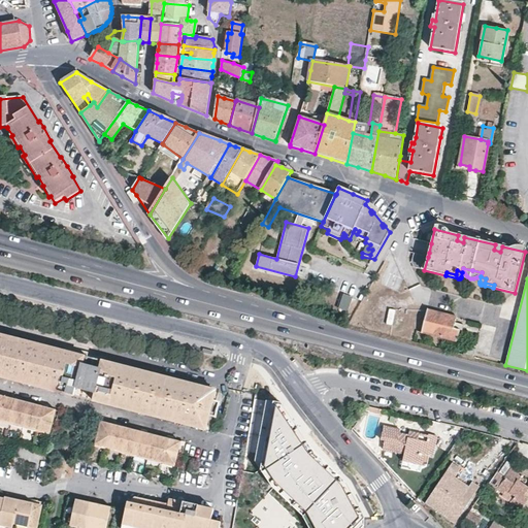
[(338,307),(348,310),(353,296),(342,292),(338,307)]
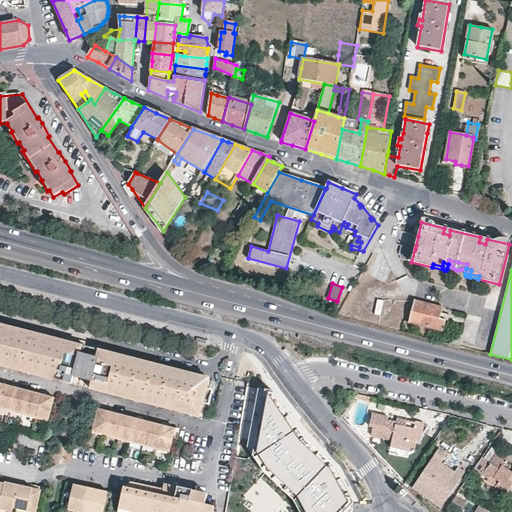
[(377,298),(374,313),(381,314),(384,300),(377,298)]
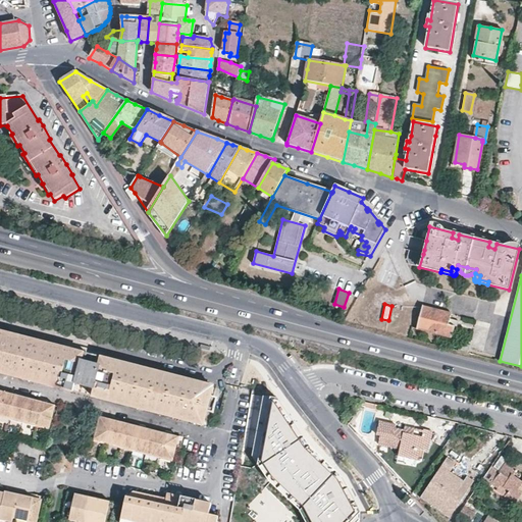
[(450,319),(452,314),(422,306),(416,328),(452,337),(456,321),(450,319)]
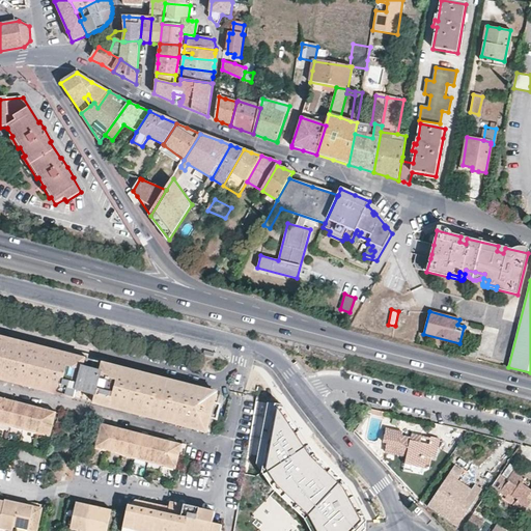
[(0,336),(0,378),(75,397),(76,390),(82,366),(84,359),(71,355),(57,352),(44,348),(31,345),(16,341),(3,338),(0,336)]
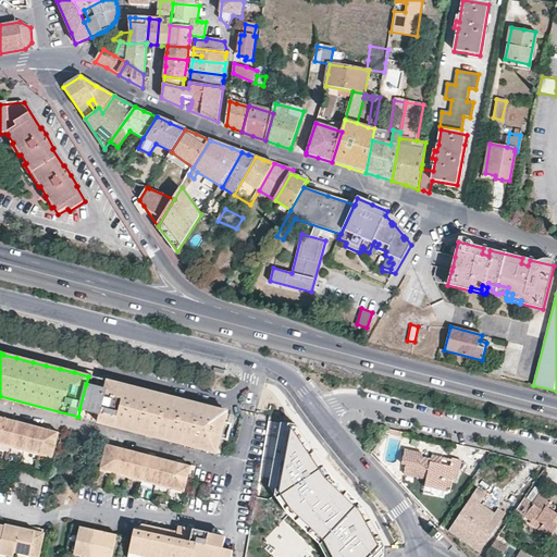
[(491,374),(499,376),(503,366),(494,363),(491,374)]
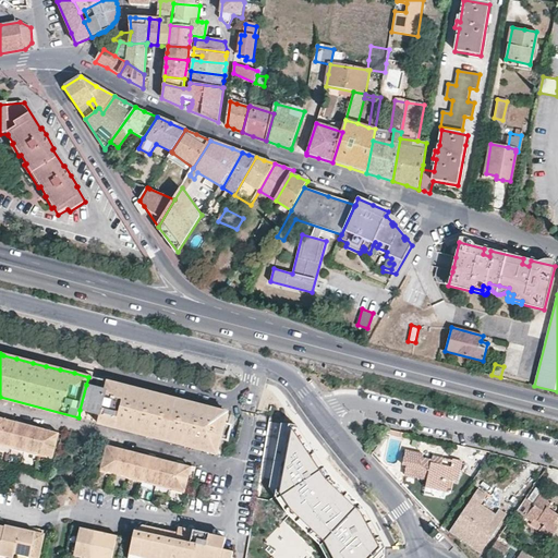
[(113,384),(109,381),(107,390),(86,385),(80,410),(99,415),(97,423),(217,453),(220,439),(228,441),(232,425),(225,423),(228,413),(214,409),(197,405),(183,401),(167,397),(148,392),(131,388),(113,384)]
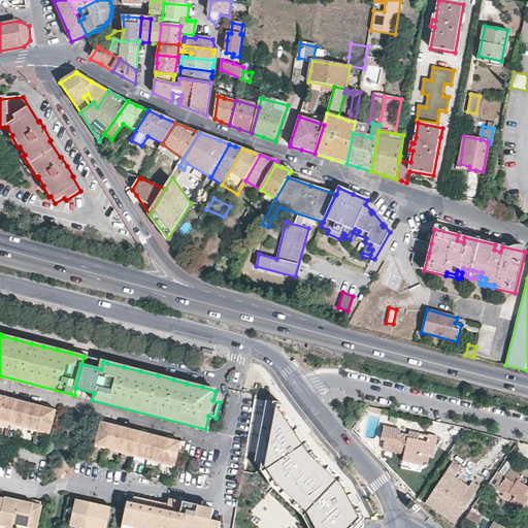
[(0,408),(0,420),(10,423),(17,400),(9,399),(3,397),(0,408)]
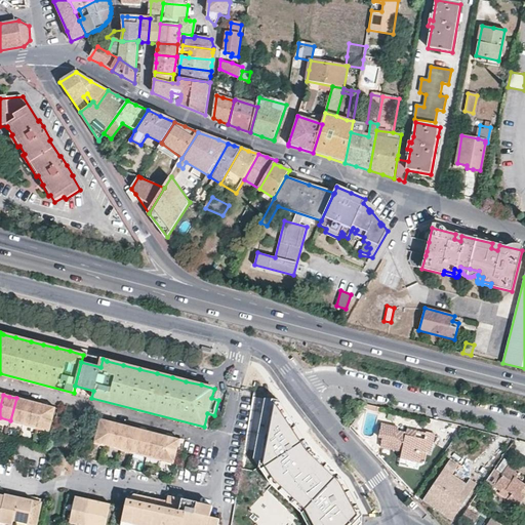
[(16,398),(10,420),(24,423),(29,402),(24,400),(16,398)]
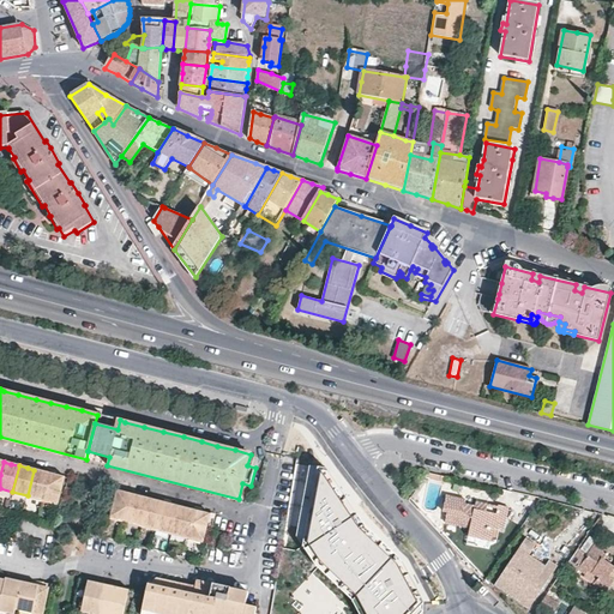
[(28,495),(43,499),(49,474),(42,471),(34,470),(28,495)]
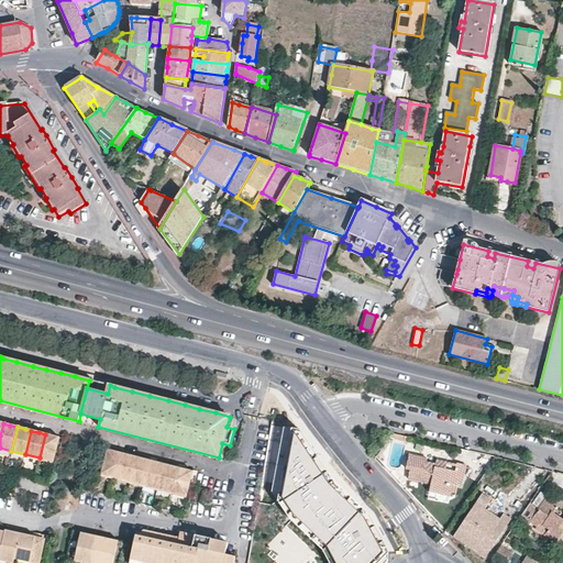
[(393,433),(389,439),(407,443),(408,438),(393,433)]
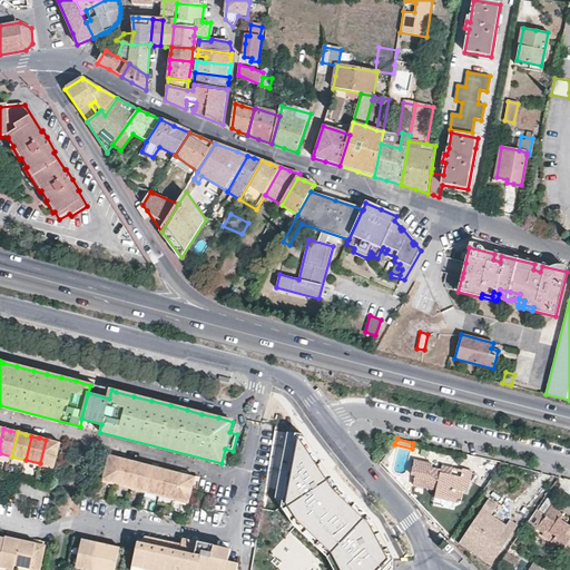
[(46,440),(40,463),(55,468),(60,443),(53,442),(46,440)]
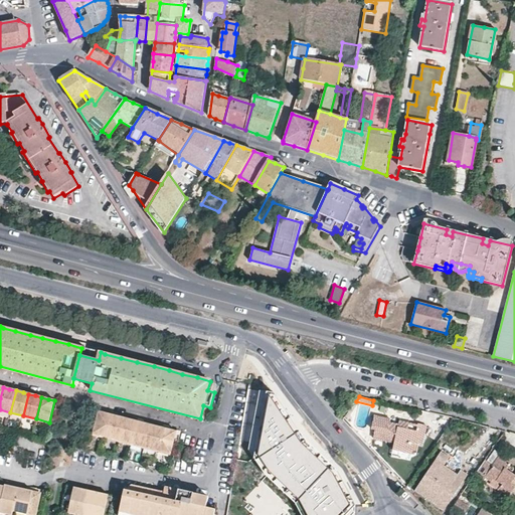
[(294,425),(277,401),(259,398),(250,443),(271,472),(246,499),(262,514),(283,514),(299,499),(307,514),(347,514),(351,512),(344,491),(326,468),(300,444),(290,428),(294,425)]
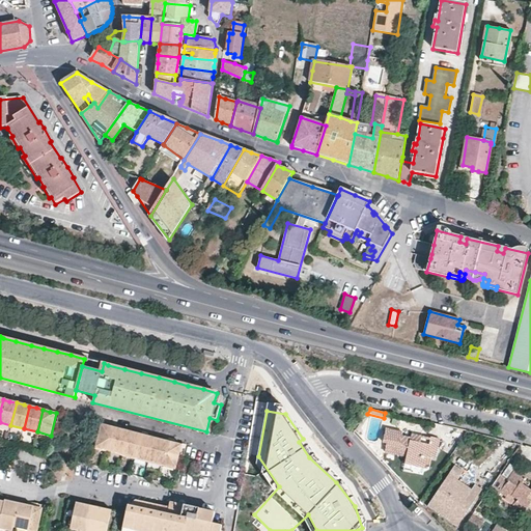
[(98,447),(110,450),(115,427),(109,426),(103,424),(98,447)]
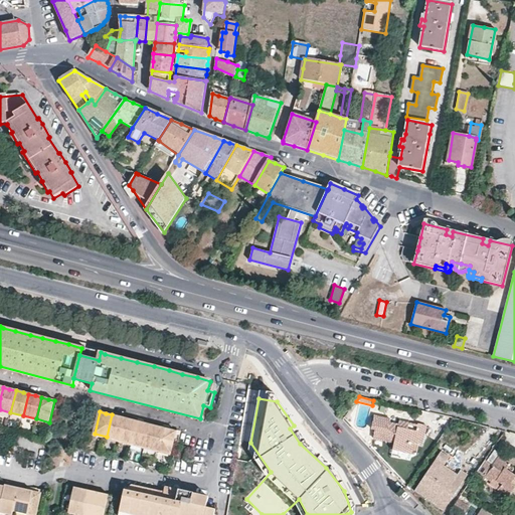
[(112,414),(107,437),(108,437),(118,440),(120,440),(125,417),(119,416),(112,414)]
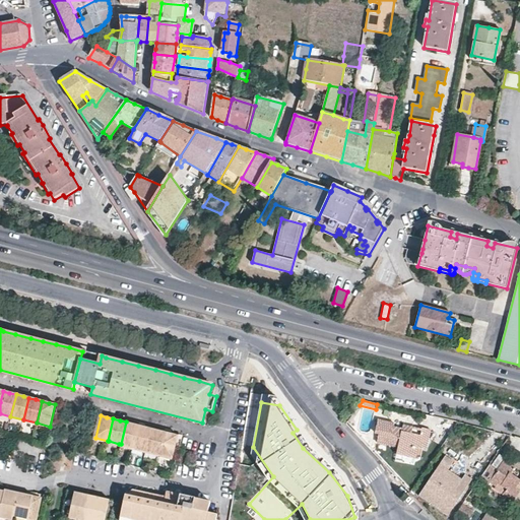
[(396,455),(407,457),(415,459),(418,448),(427,450),(431,431),(427,430),(421,429),(420,433),(402,430),(402,429),(394,427),(395,424),(378,420),(375,434),(379,435),(377,443),(398,448),(396,455)]
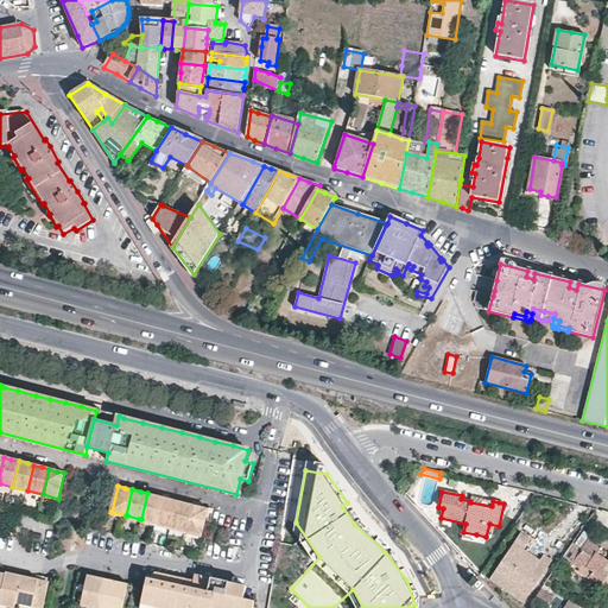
[(141,519),(156,524),(163,498),(153,495),(147,493),(141,519)]
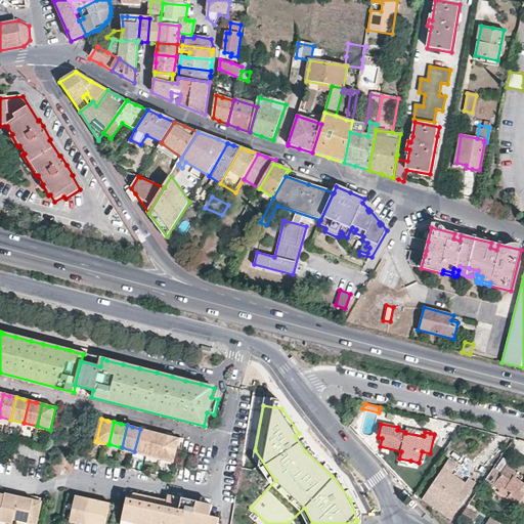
[(140,429),(134,451),(147,454),(153,432),(146,430),(140,429)]
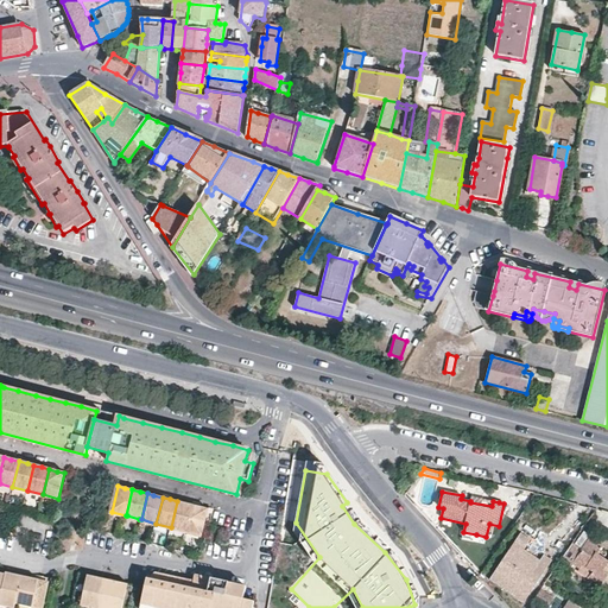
[(171,527),(187,531),(192,505),(184,504),(177,501),(171,527)]
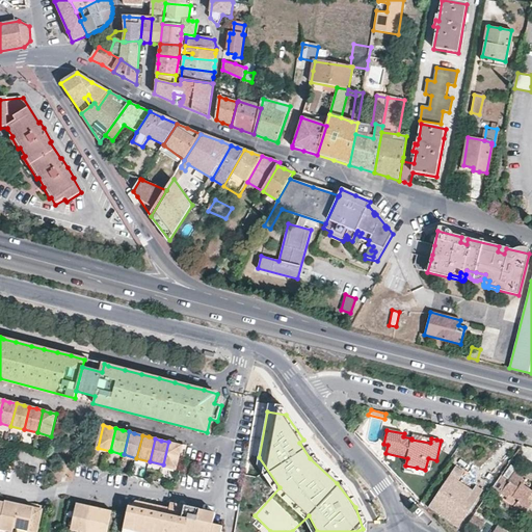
[(168,442),(163,464),(177,469),(182,446),(177,444),(168,442)]
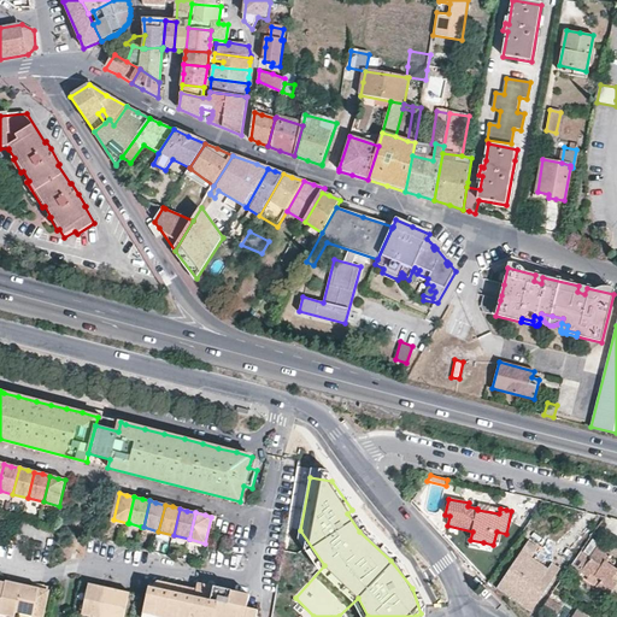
[(141,527),(129,523),(127,533),(139,536),(141,527)]
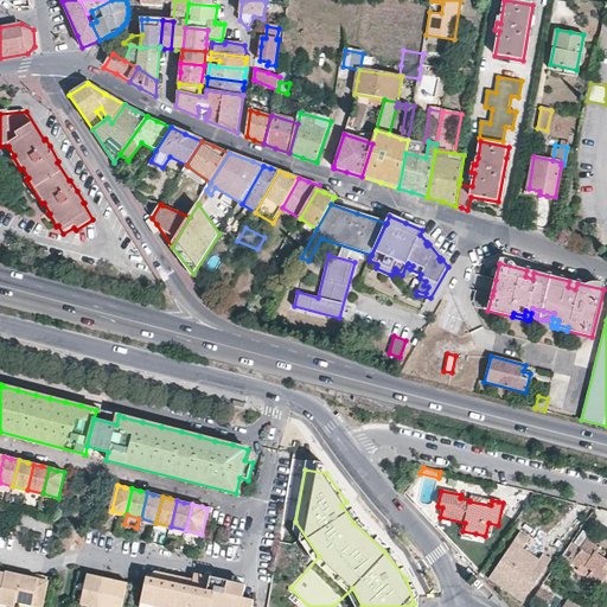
[(573,543),(562,558),(572,566),(573,563),(580,568),(582,564),(592,572),(589,575),(587,577),(600,586),(606,575),(606,573),(604,570),(606,563),(606,529),(598,542),(589,536),(581,549),(573,543)]
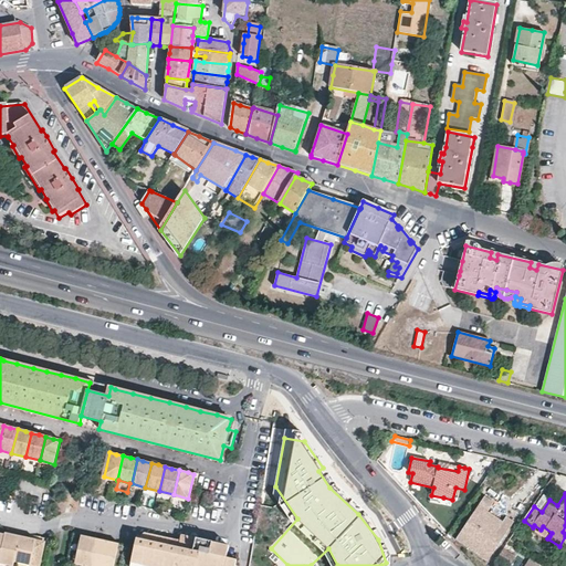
[(441,505),(443,498),(431,495),(430,503),(441,505)]
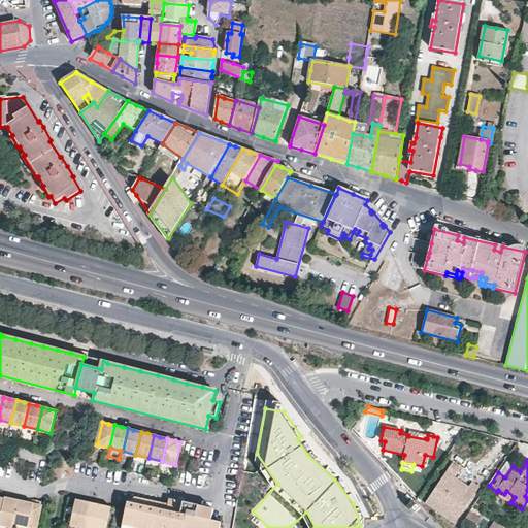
[(455,477),(461,469),(453,463),(442,477),(451,484),(455,477)]
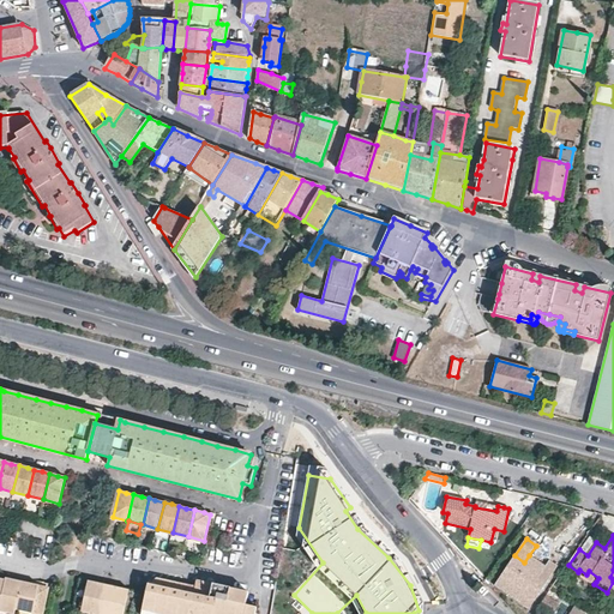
[(515,555),(494,585),(529,609),(558,567),(553,564),(549,561),(546,566),(543,570),(530,561),(533,558),(540,548),(536,546),(529,555),(524,563),(515,555)]
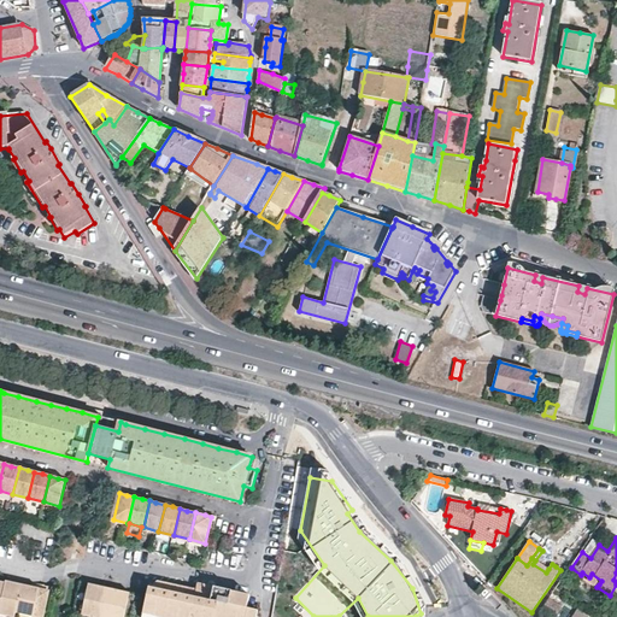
[(548,569),(535,560),(533,564),(546,573),(548,569)]
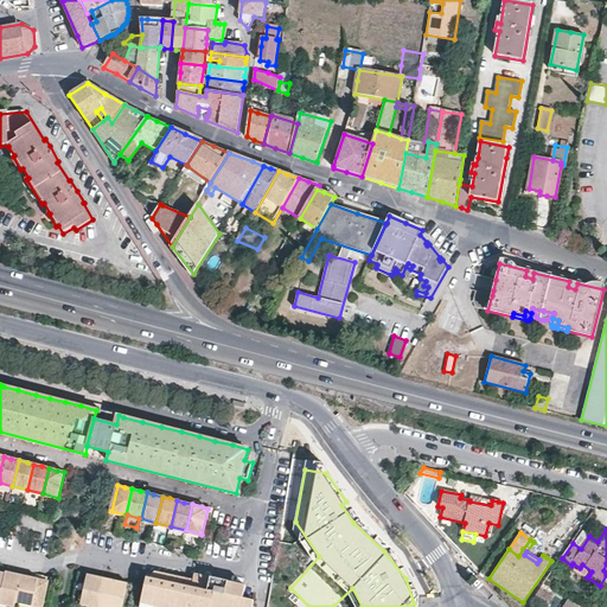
[(582,564),(580,568),(589,575),(592,572),(582,564)]
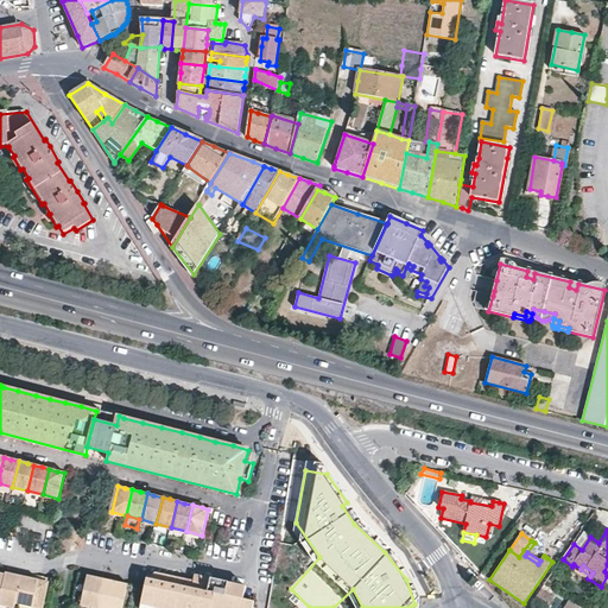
[(242,599),(246,586),(203,576),(202,583),(192,581),(185,578),(153,571),(150,575),(147,575),(144,587),(141,596),(140,605),(152,607),(157,607),(252,607),(253,602),(242,599)]
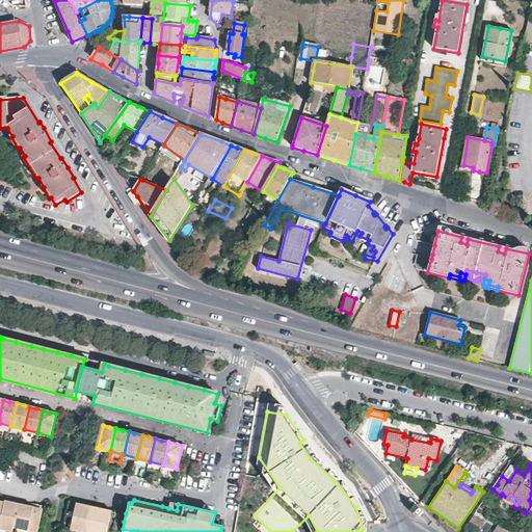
[(4,502),(0,522),(0,529),(11,531),(14,528),(19,504),(10,502),(5,501),(4,502)]
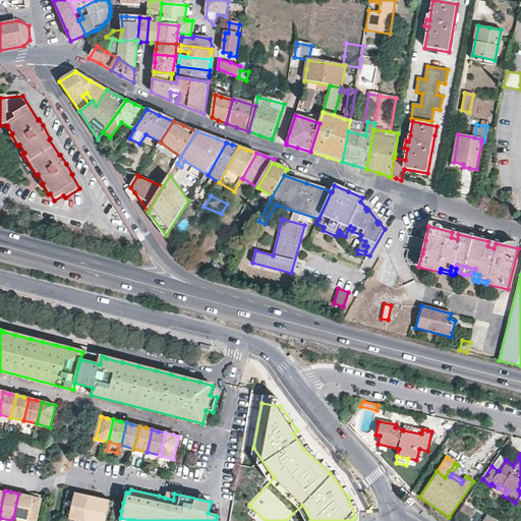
[(68,519),(77,520),(85,520),(92,497),(79,494),(75,493),(68,519)]
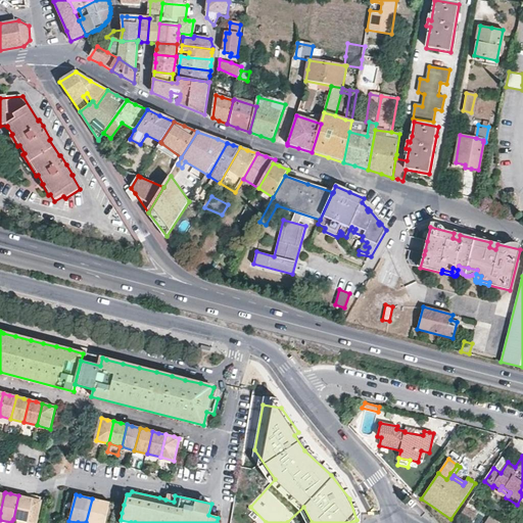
[(33,498),(18,495),(13,519),(30,522),(37,522),(42,501),(33,498)]
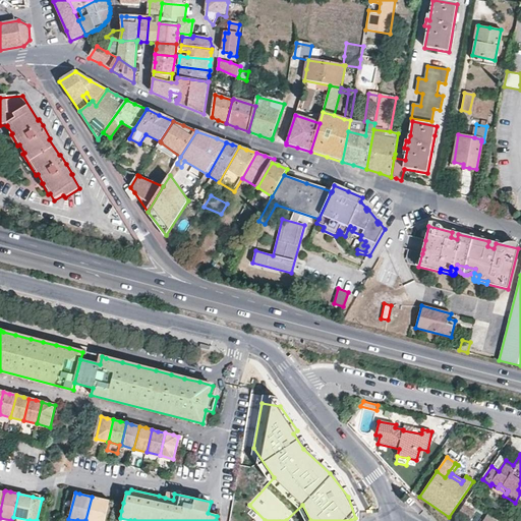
[(92,497),(85,520),(104,520),(109,501),(105,500),(92,497)]
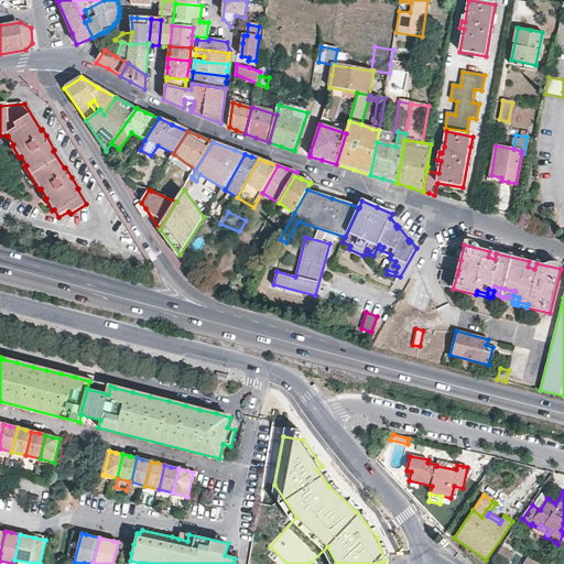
[(500,560),(506,563),(508,563),(514,555),(507,550),(500,560)]
